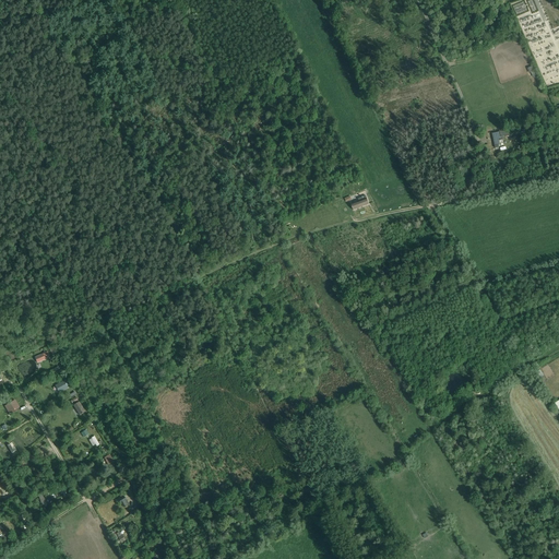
[(500,131),(491,133),(496,147),(499,147),(498,144),(500,143),(499,140),(502,140),(502,135),(501,135),(500,131)]
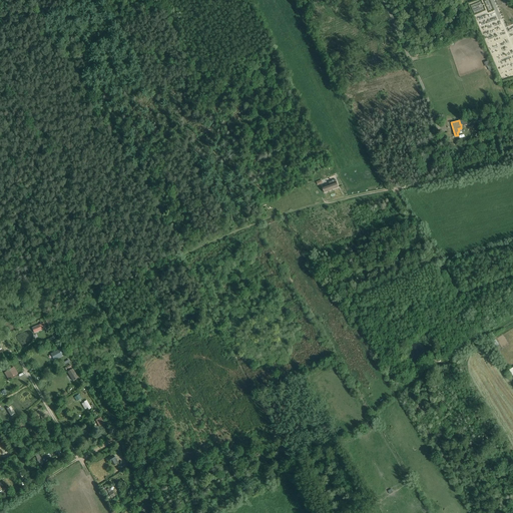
[(336,180),(329,182),(330,185),(323,188),(325,193),(339,187),(337,183),(336,180)]
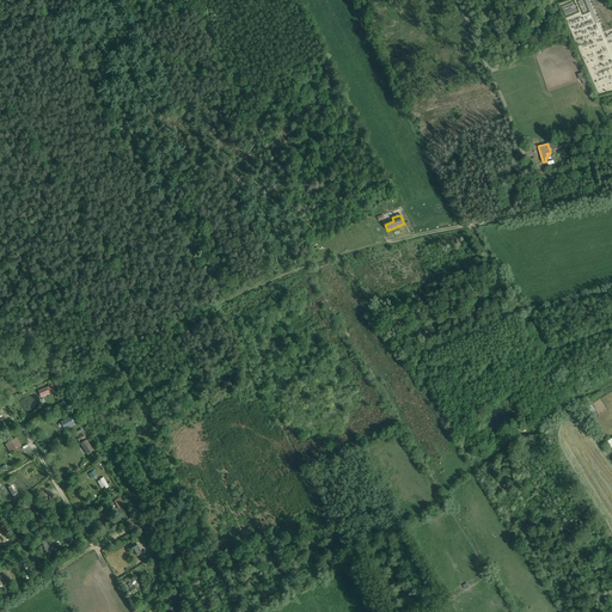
[(51,386),(38,391),(41,398),(54,392),(51,386)]
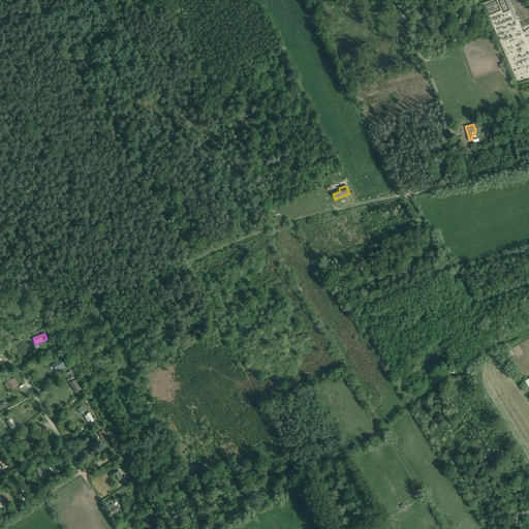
[(510,359),(516,354),(512,349),(507,352),(510,359)]
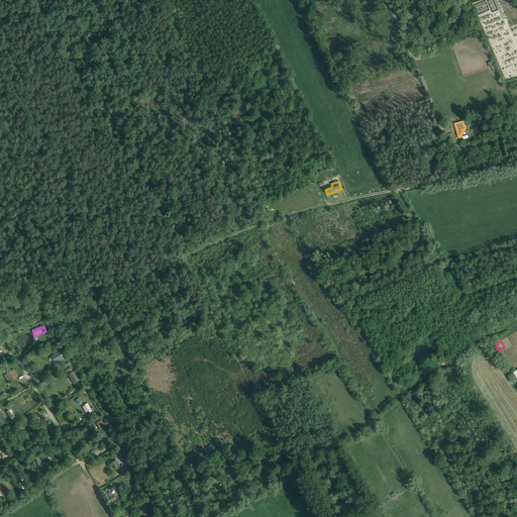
[(59,352),(52,356),(55,364),(63,359),(59,352)]
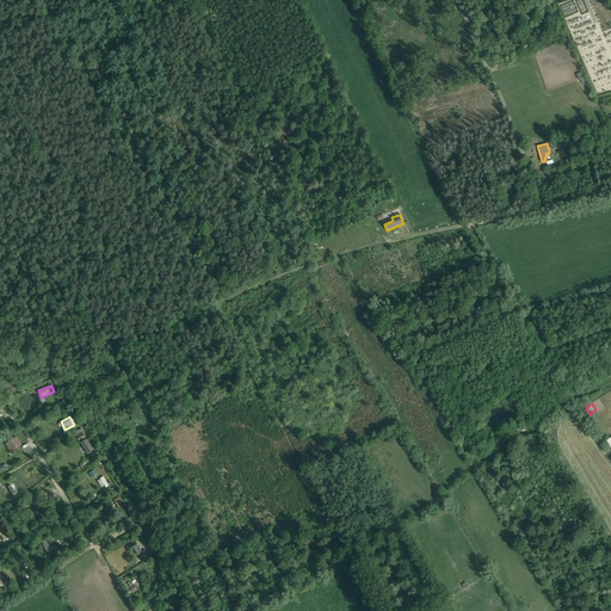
[(17,437),(5,444),(11,452),(22,446),(17,437)]
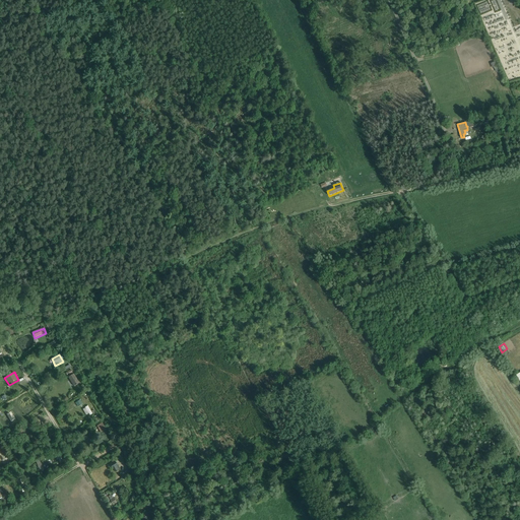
[(68,378),(74,387),(79,383),(73,374),(68,378)]
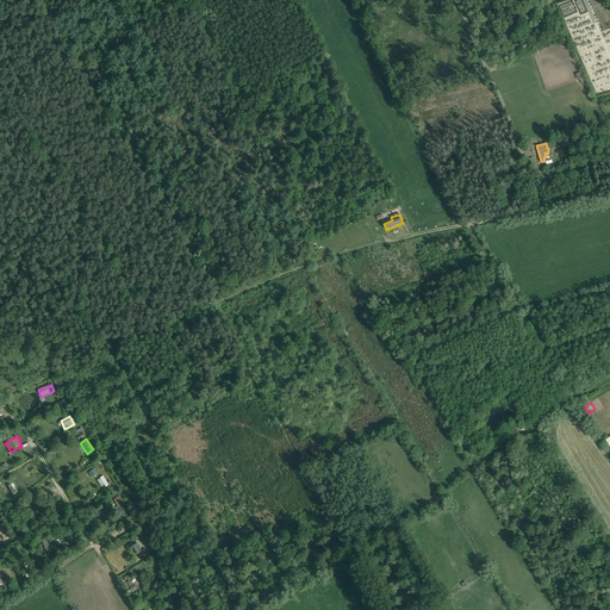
[(17,490),(12,483),(10,485),(7,487),(13,495),(16,493),(14,492),(17,490)]
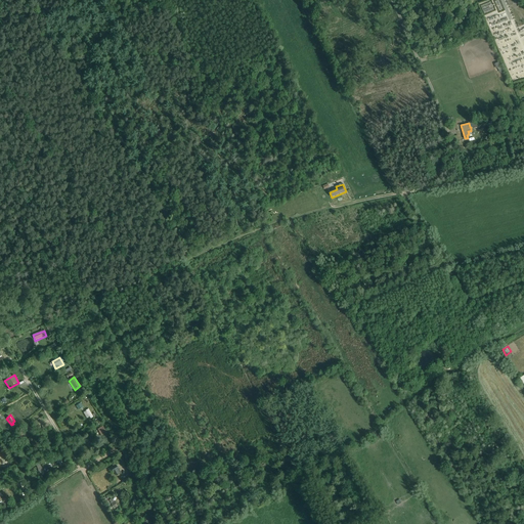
[(98,427),(97,426),(96,427),(102,436),(106,433),(101,425),(98,427)]
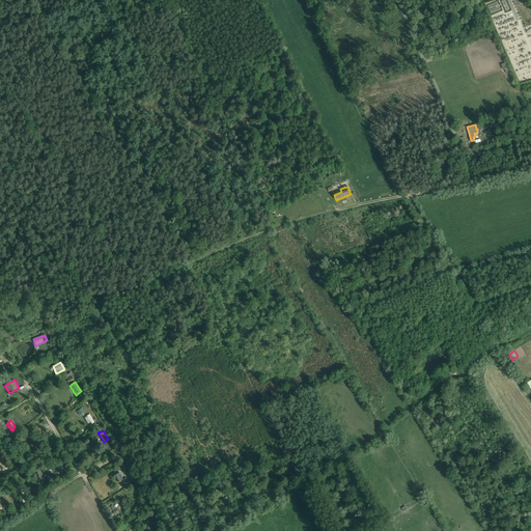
[(39,466),(40,471),(37,472),(39,481),(45,480),(44,474),(46,473),(44,465),(39,466)]
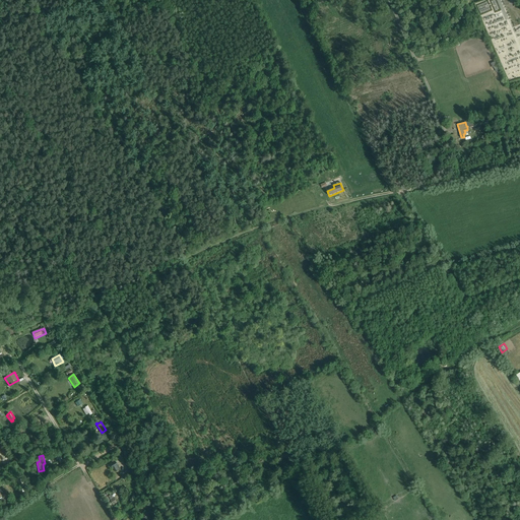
[(280,468),(287,465),(286,462),(287,462),(286,459),(284,460),(277,463),(280,468)]
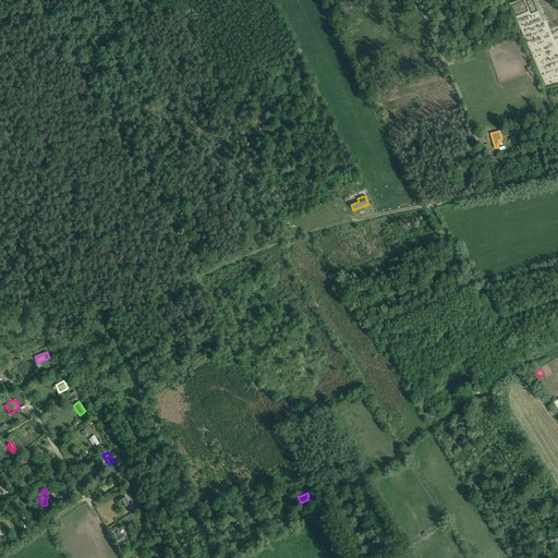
[(121,543),(125,540),(122,534),(121,534),(119,531),(116,533),(118,536),(119,538),(117,540),(118,543),(121,542),(121,543)]
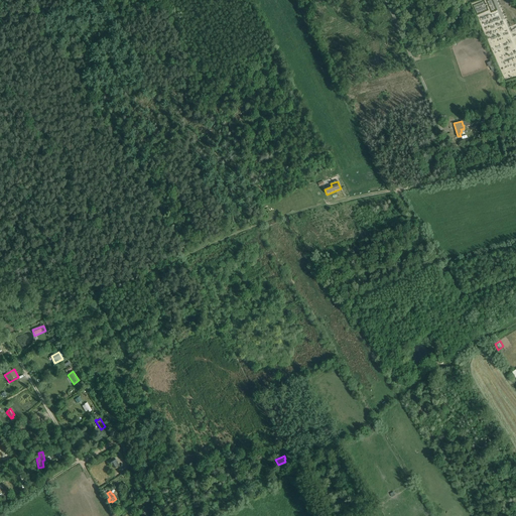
[(212,509),(208,503),(206,504),(205,502),(202,503),(206,512),(209,510),(212,509)]
